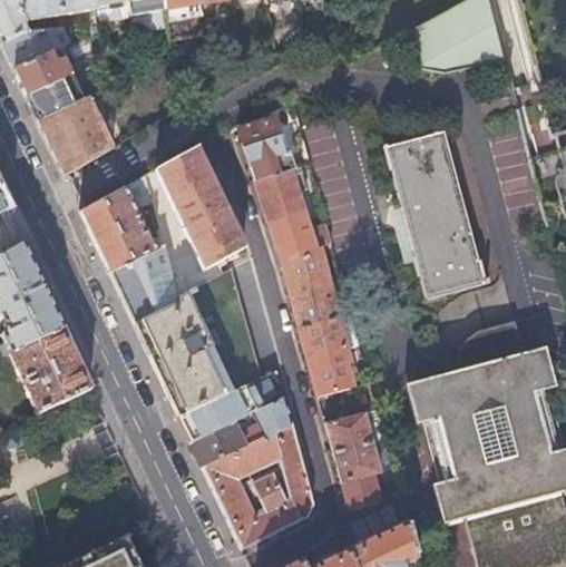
[(0,0),(0,40),(1,44),(22,32),(32,31),(28,21),(97,9),(95,0),(0,0)]
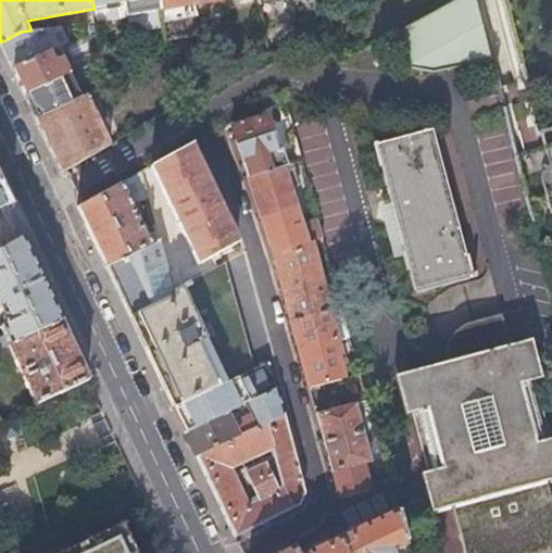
[(92,0),(95,9),(127,2),(126,0),(92,0)]
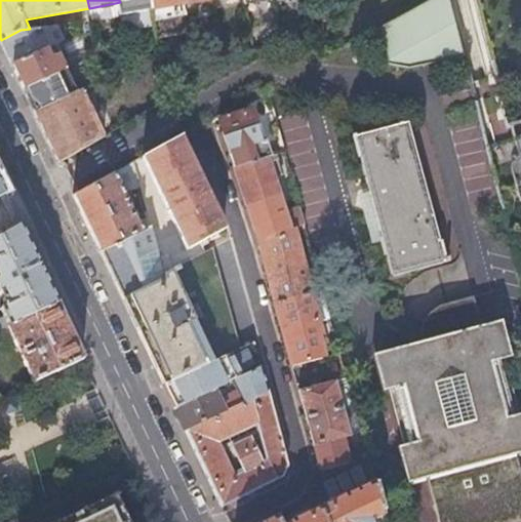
[(119,0),(120,2),(122,13),(136,10),(138,18),(154,15),(151,0),(119,0)]
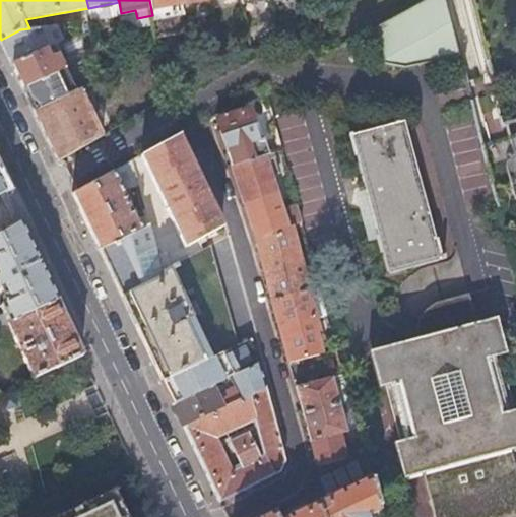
[(149,0),(152,15),(153,22),(173,18),(172,14),(183,12),(181,0),(149,0)]
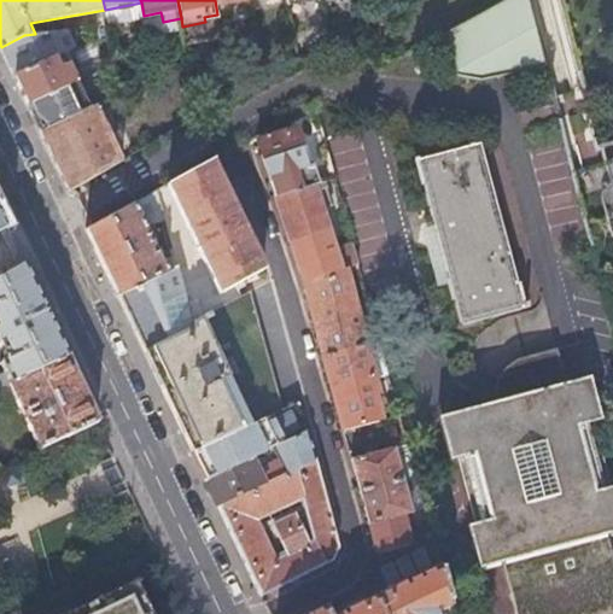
[(215,0),(217,15),(232,12),(229,0),(215,0)]
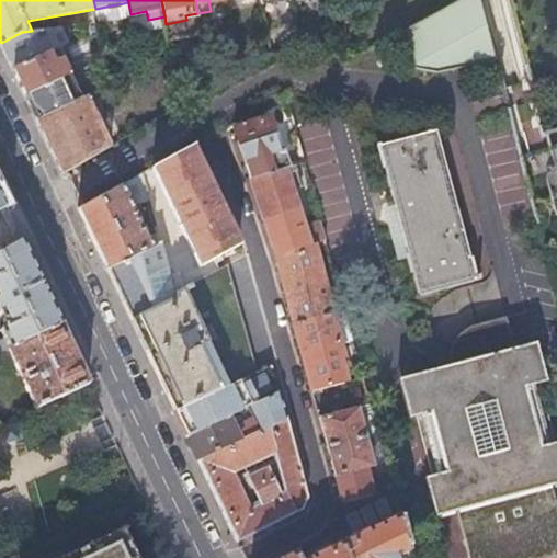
[(455,0),(404,29),(413,70),(440,71),(499,56),(484,0),(455,0)]
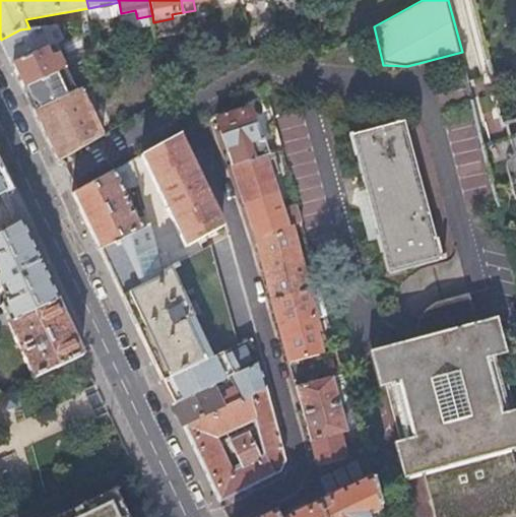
[(119,2),(88,8),(90,19),(95,18),(101,19),(112,17),(116,14),(121,13),(119,2)]
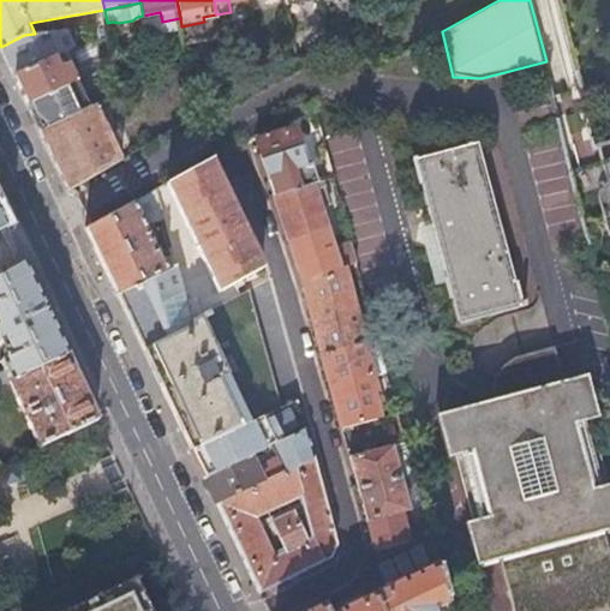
[(143,16),(145,25),(162,22),(160,12),(143,16)]
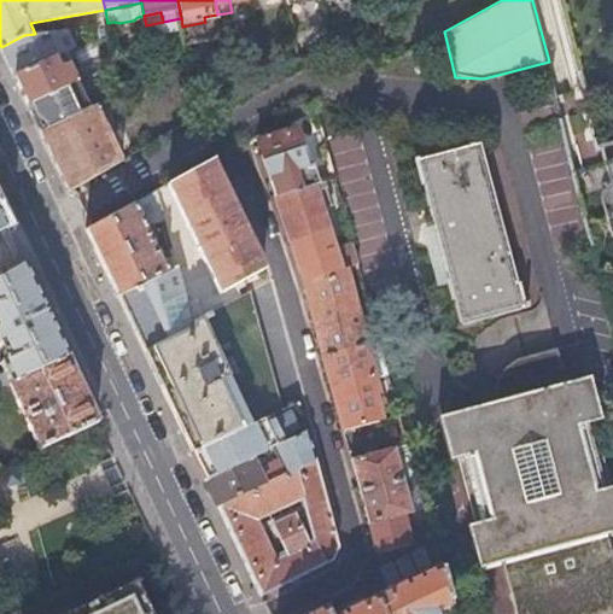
[(205,22),(182,27),(186,41),(221,35),(217,15),(204,17),(205,22)]
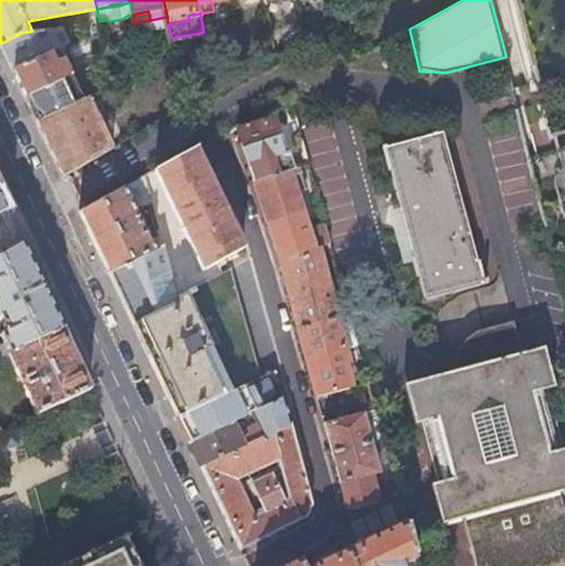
[(274,40),(276,51),(306,33),(304,19),(281,23),(284,30),(273,33),(274,40)]
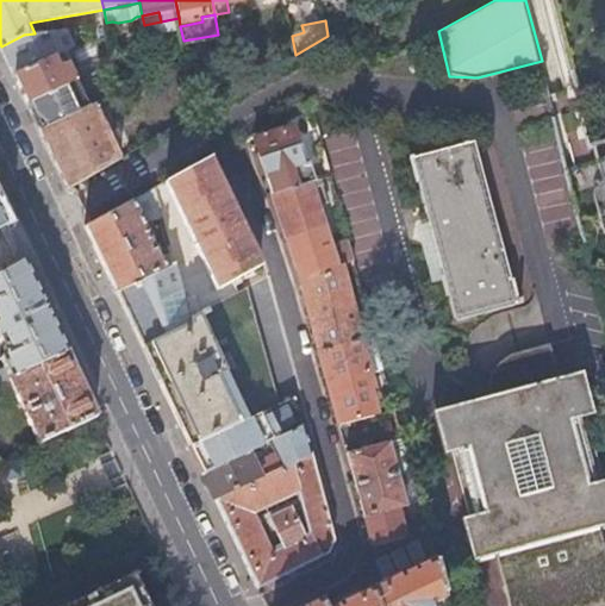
[(24,35),(1,47),(14,74),(56,55),(51,44),(69,38),(67,27),(35,33),(24,35)]
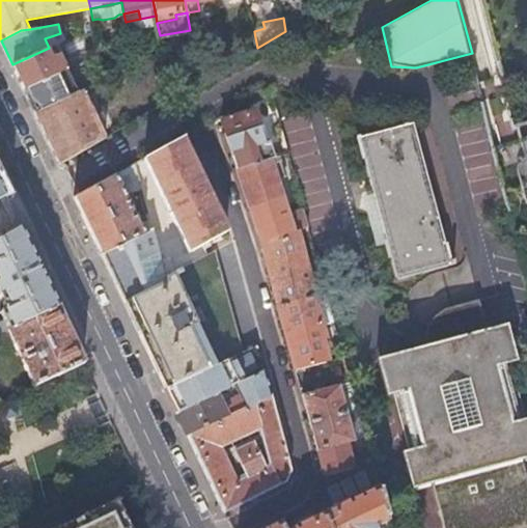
[(77,64),(24,88),(36,112),(84,90),(118,75),(116,63),(112,44),(98,47),(99,54),(77,64)]
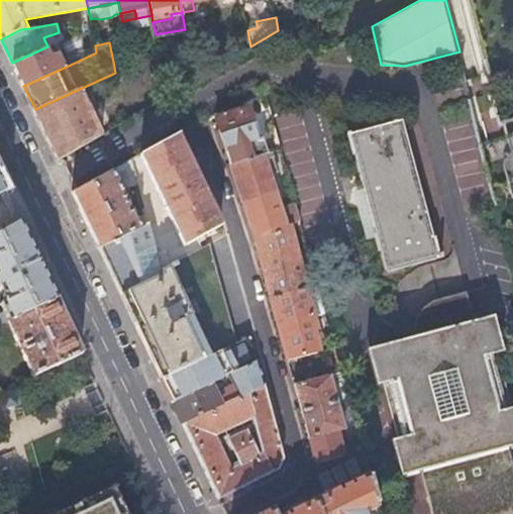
[(47,46),(12,63),(23,86),(75,63),(72,55),(60,60),(61,61),(55,63),(49,52),(56,48),(54,44),(47,46)]
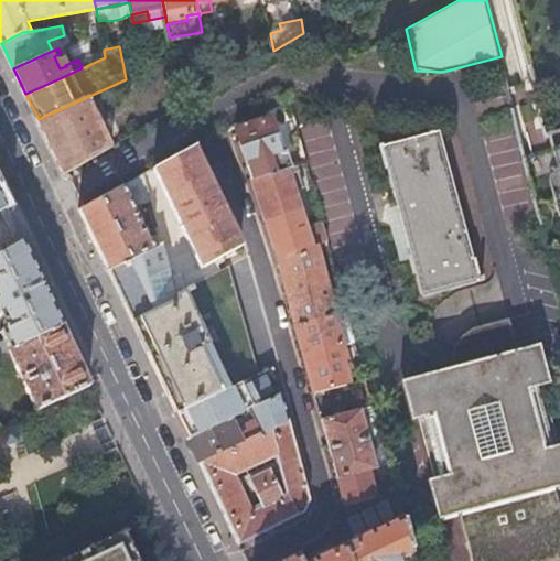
[(140,61),(124,67),(126,79),(142,73),(140,61)]
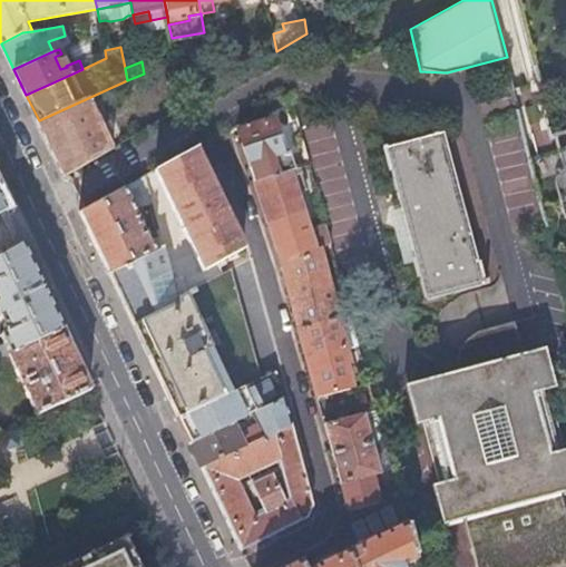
[(90,97),(39,120),(52,149),(64,174),(114,145),(90,97)]
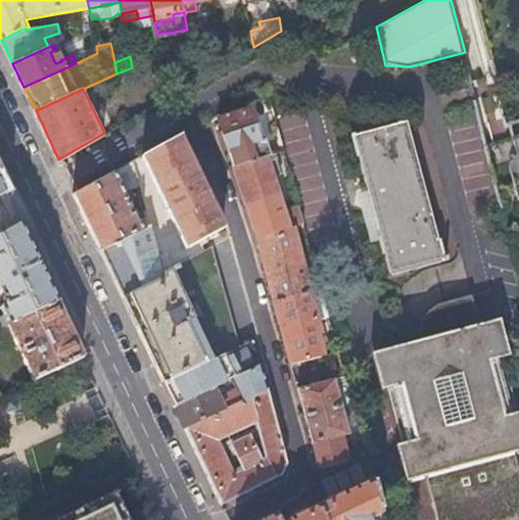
[(238,112),(235,104),(218,114),(235,166),(271,154),(266,137),(262,138),(251,108),(238,112)]
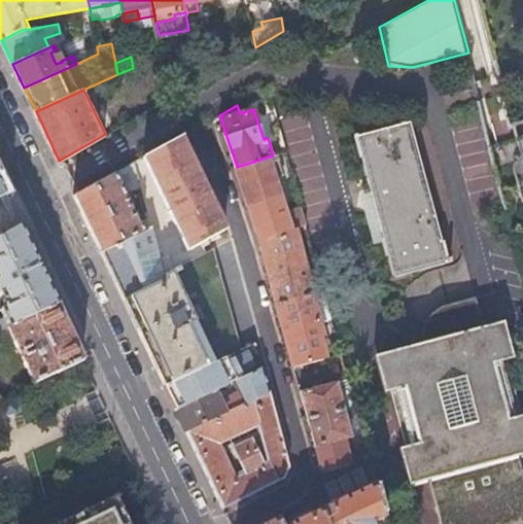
[(359,132),(356,133),(362,158),(364,156),(395,276),(449,262),(448,260),(453,259),(452,256),(449,256),(445,241),(443,241),(412,119),(360,134),(359,132)]
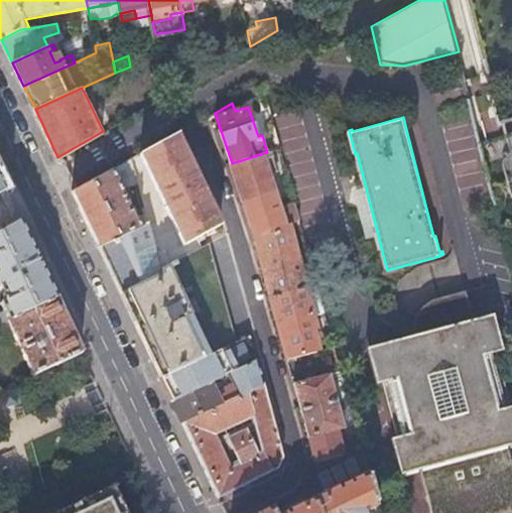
[(222,223),(176,133),(142,152),(186,241),(222,223)]
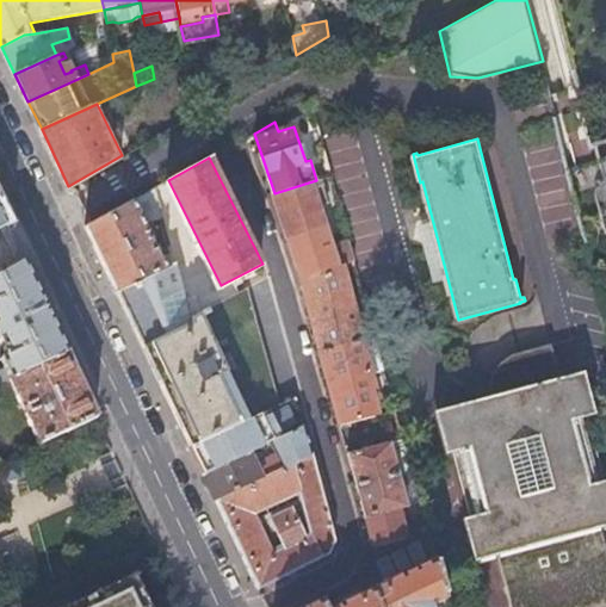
[(342,265),(356,258),(352,243),(334,249),(320,205),(329,202),(321,178),(316,180),(274,193),(305,284),(342,265)]
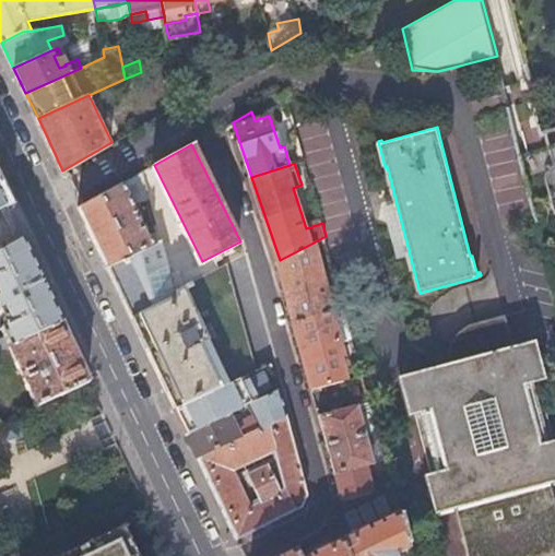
[(143,170),(80,205),(108,265),(162,239),(160,229),(149,235),(133,204),(143,200),(153,219),(156,217),(143,170)]
